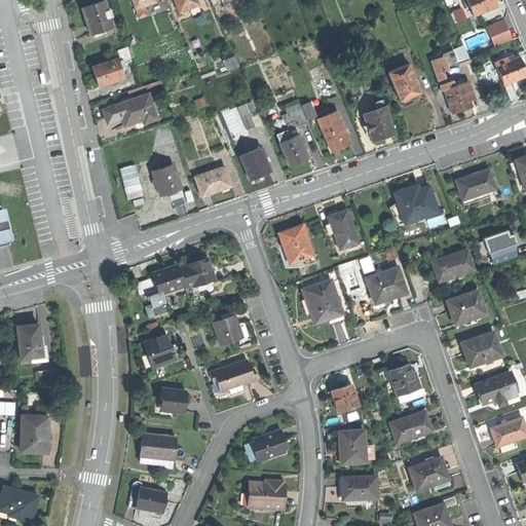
[(84,6),(92,33),(115,26),(106,0),(105,0),(95,3),(84,6)]
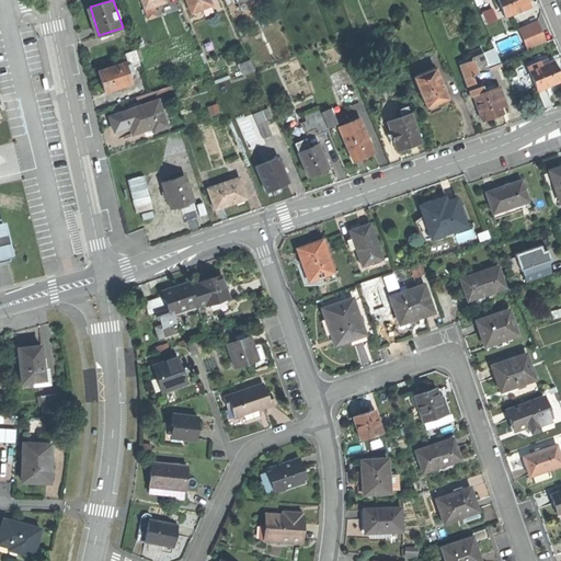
[(187,0),(193,12),(214,4),(212,0),(187,0)]
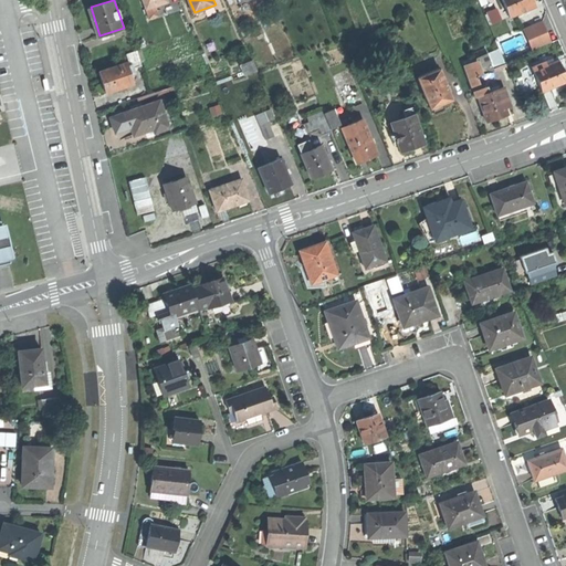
[(229,0),(236,16),(248,10),(243,0),(229,0)]
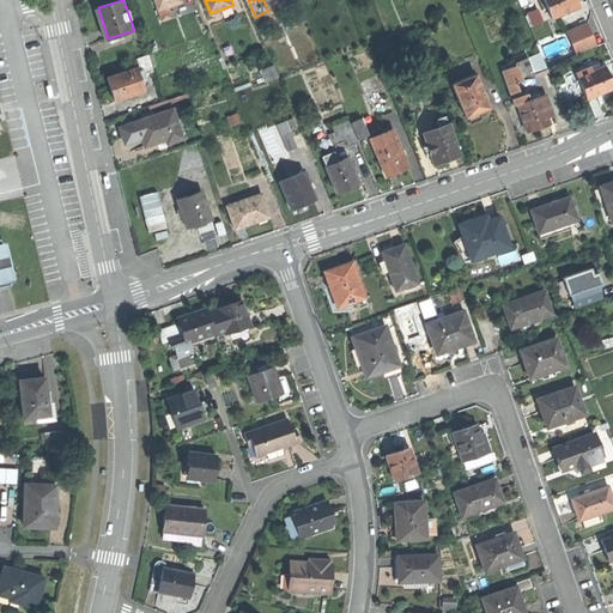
[(546,0),(554,17),(581,6),(578,0),(546,0)]
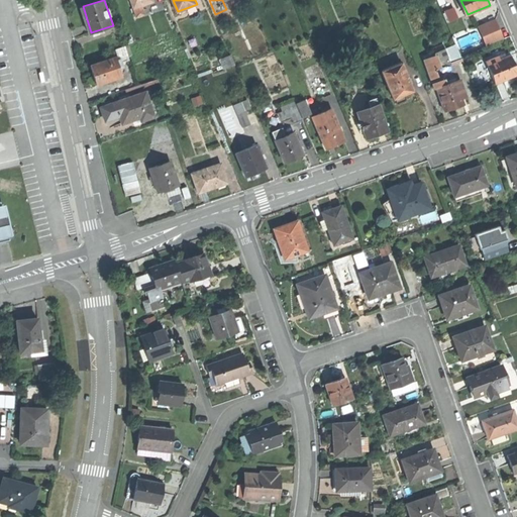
[(146,13),(143,4),(135,7),(138,16),(146,13)]
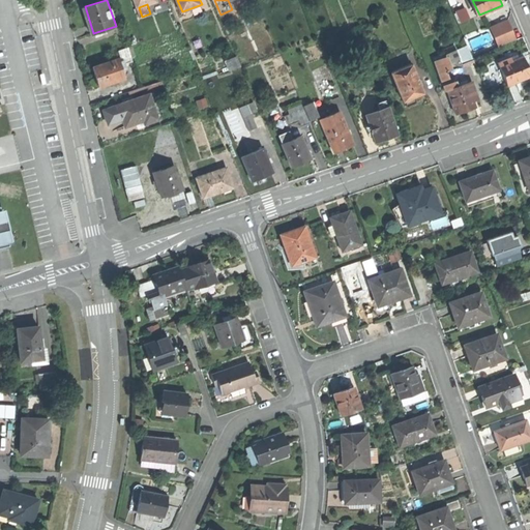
[(457,10),(461,22),(472,18),(468,6),(457,10)]
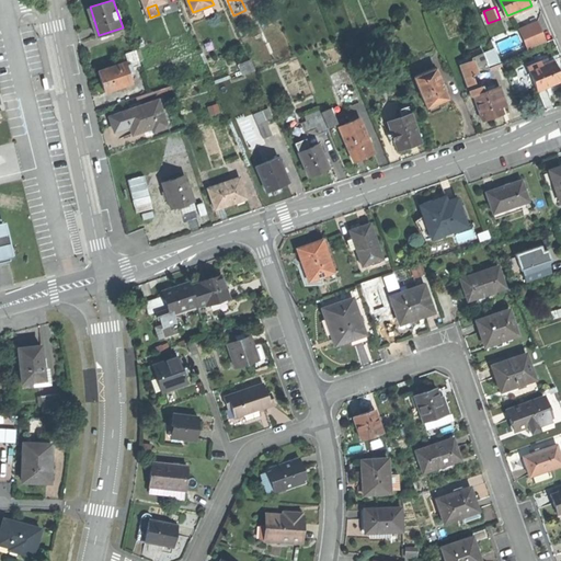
[(504,19),(492,23),(497,36),(510,32),(504,19)]
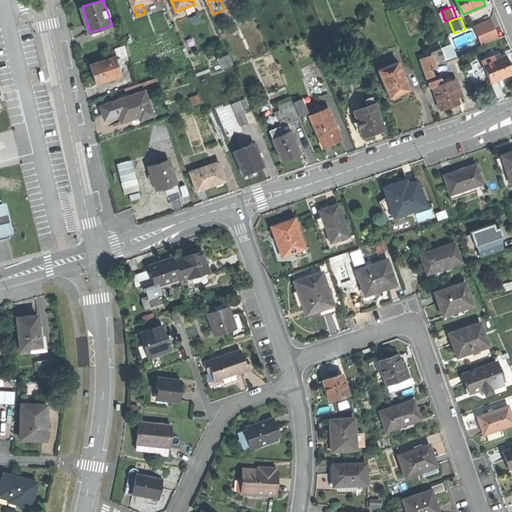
[(490,20),(473,27),(482,45),(498,38),(490,20)]
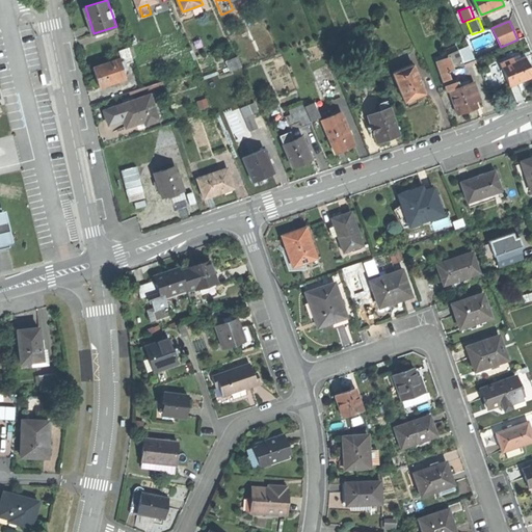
[(476,48),(494,44),(490,33),(473,38),(476,48)]
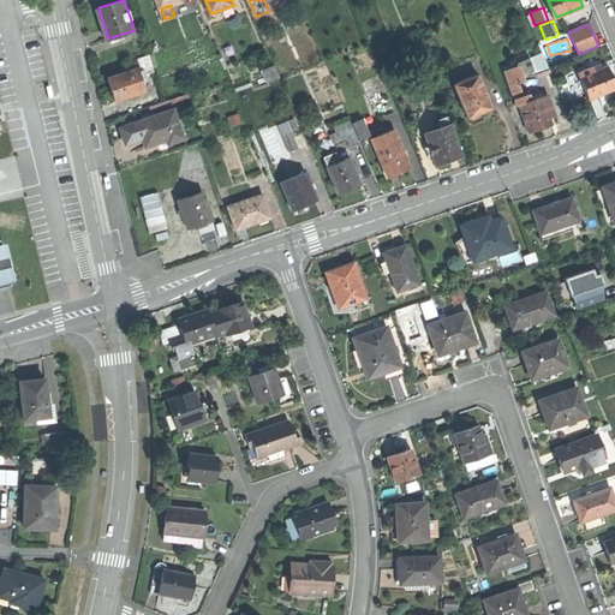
[(532,58),(541,76),(551,71),(544,53),(532,58)]
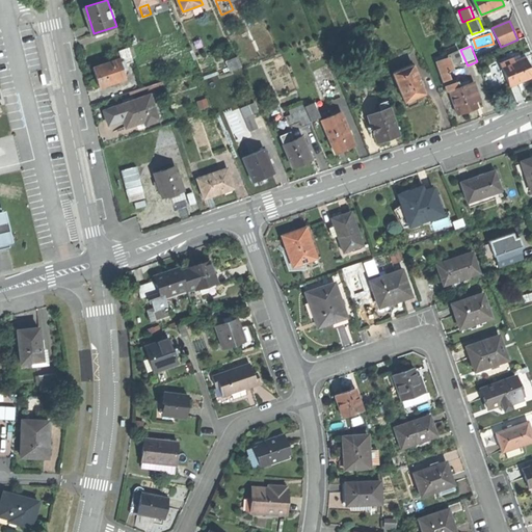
[(123,57),(121,58),(122,62),(127,60),(128,65),(136,63),(131,47),(121,50),(123,57)]
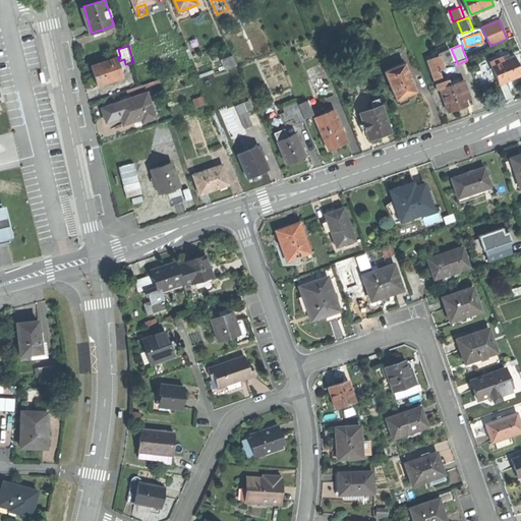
[(225,59),(228,68),(237,64),(234,55),(225,59)]
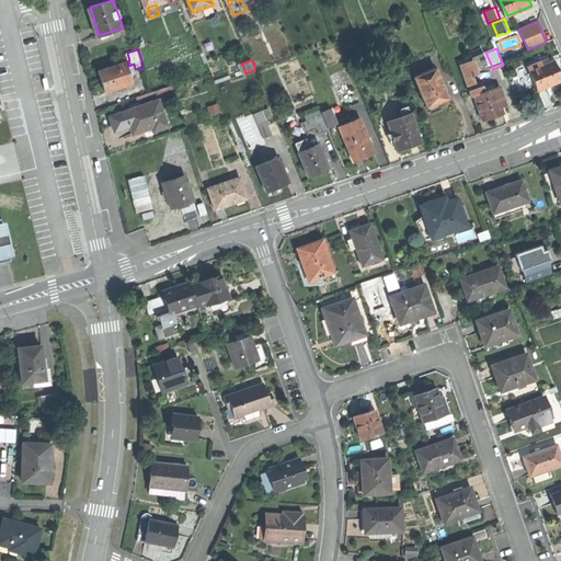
[(529,66),(538,89),(548,86),(560,80),(560,75),(559,70),(556,59),(544,64),(542,60),(529,66)]
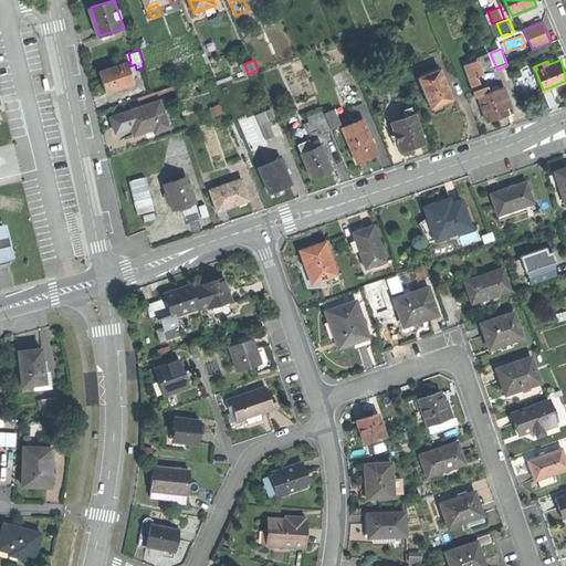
[(480,96),(490,121),(501,117),(510,114),(504,98),(509,97),(503,81),(482,88),(478,77),(484,75),(479,61),(467,65),(478,96),(480,96)]
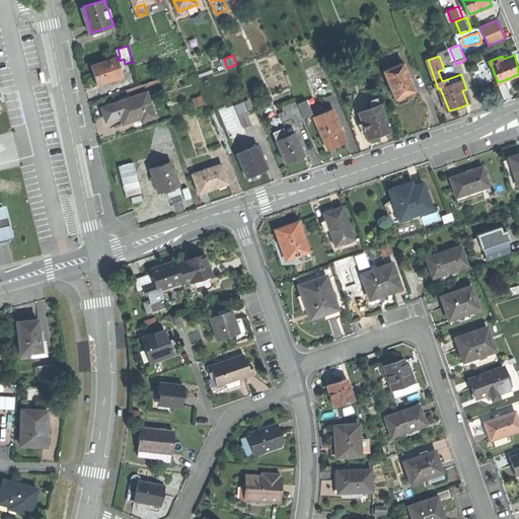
[(96,75),(98,84),(109,81),(109,78),(115,76),(116,78),(124,76),(122,69),(119,61),(118,57),(92,65),(96,75)]
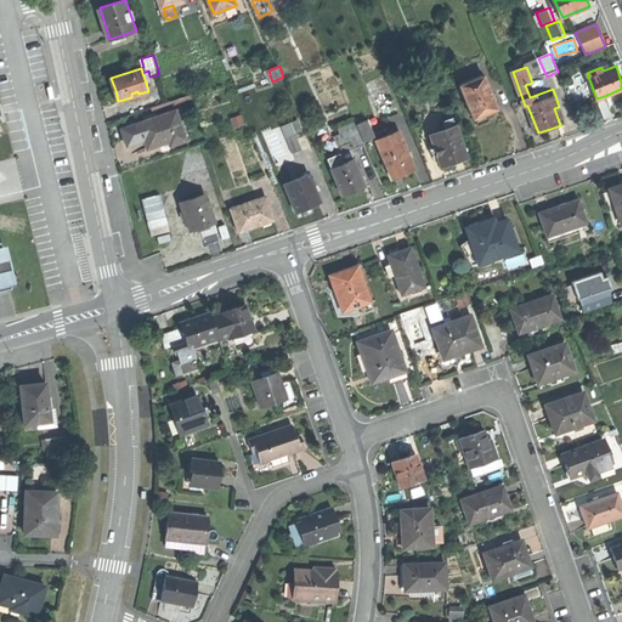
[(486,75),(462,85),(475,119),(479,118),(490,113),(499,109),(486,75)]
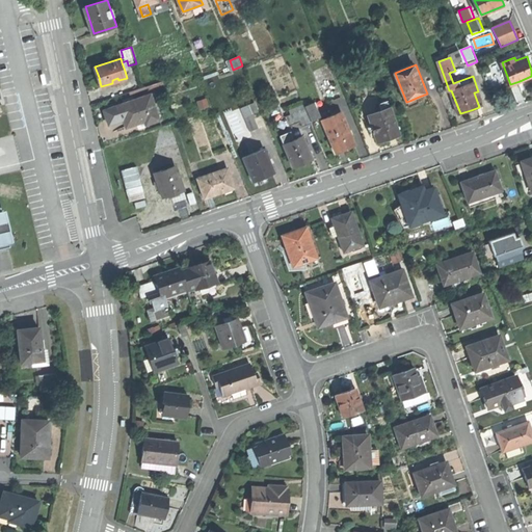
[(531,76),(520,81),(522,86),(531,82),(531,76)]
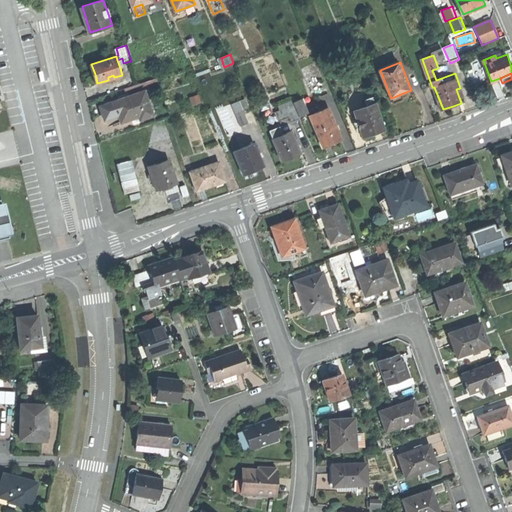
[(146,91),(116,101),(119,112),(123,122),(141,116),(142,118),(153,114),(148,99),(146,91)]
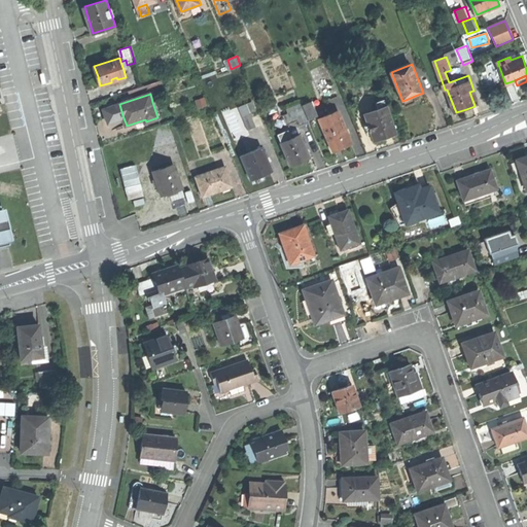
[(418,102),(415,96),(406,100),(408,105),(413,104),(418,102)]
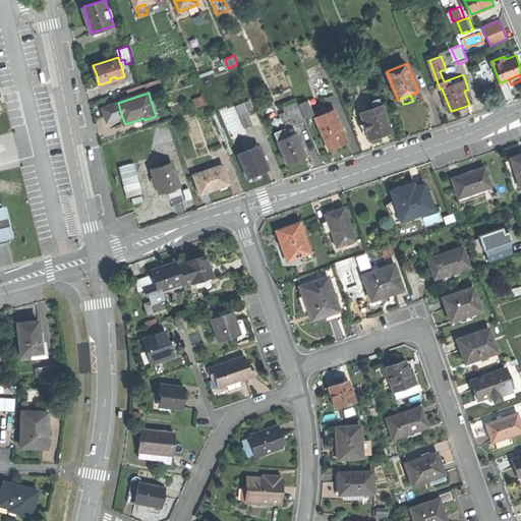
[(372,101),(374,108),(383,105),(381,99),(372,101)]
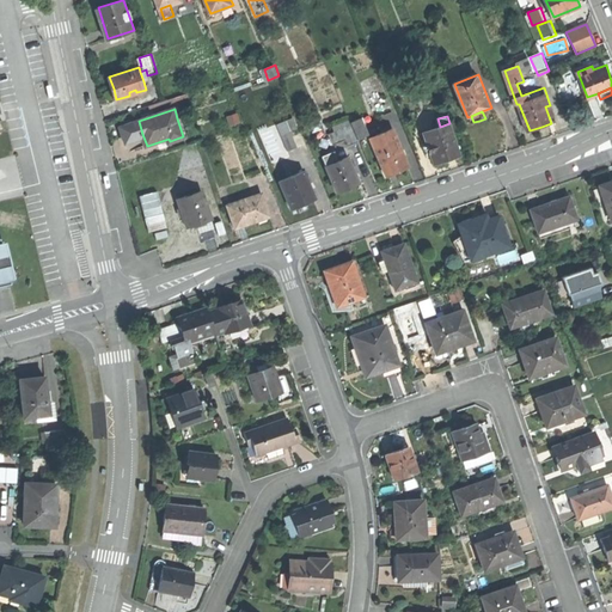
[(362,117),(353,122),(354,126),(359,139),(369,134),(362,117)]
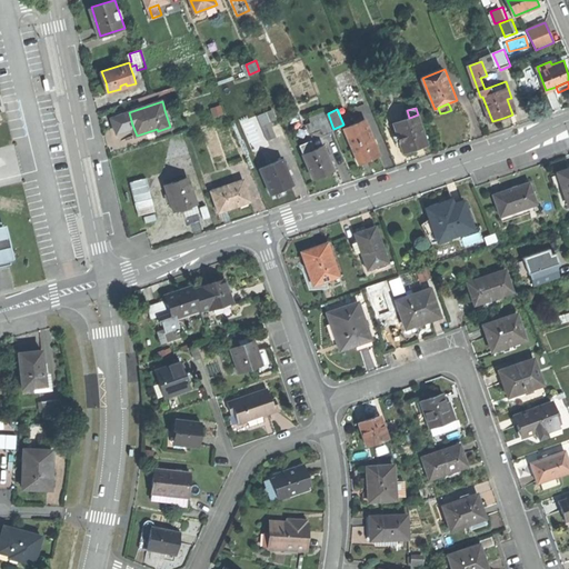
[(416,148),(428,145),(418,115),(409,118),(395,122),(403,151),(416,148)]
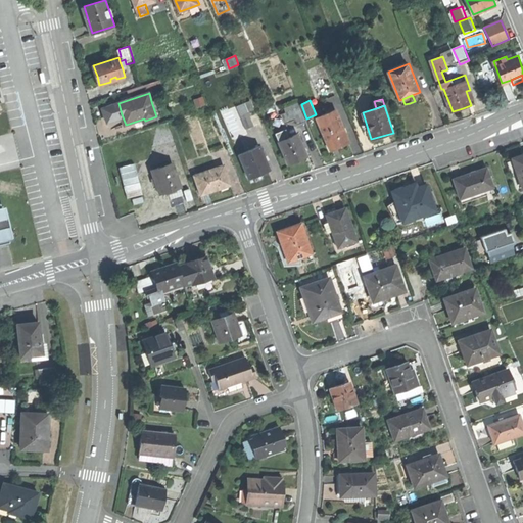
[(307,121),(306,119),(302,107),(293,110),(297,119),(299,124),(307,121)]
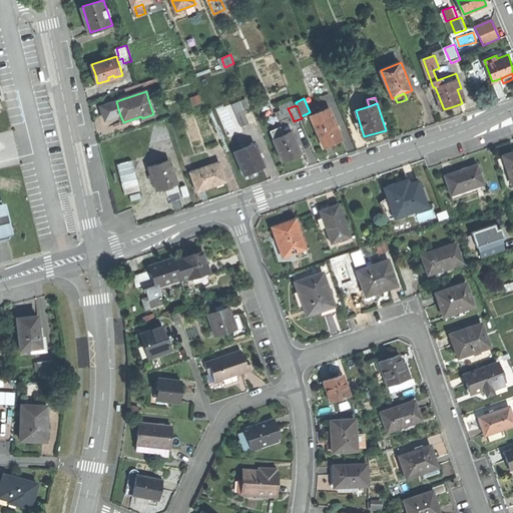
[(281,120),(292,116),(288,108),(278,112),(281,120)]
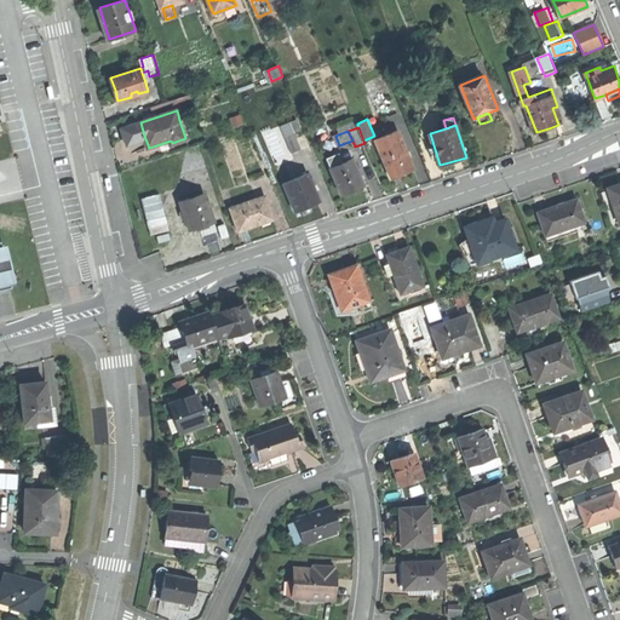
[(287,137),(294,153),(303,149),(297,133),(287,137)]
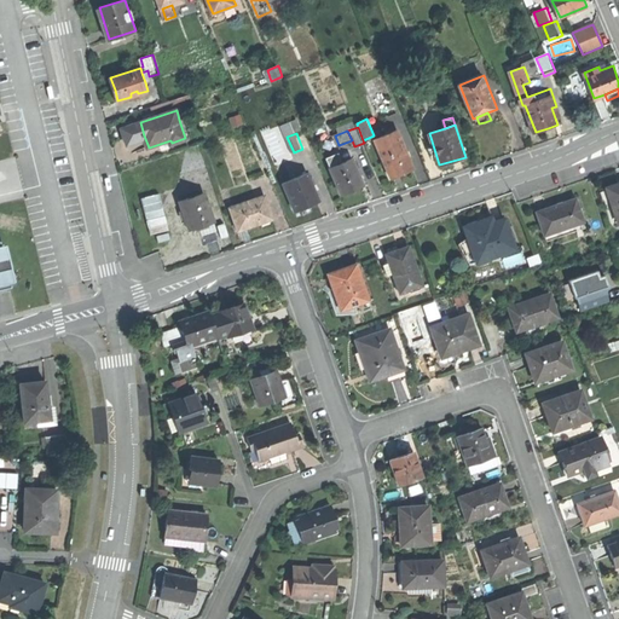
[(381,149),(392,178),(403,173),(415,169),(403,140),(381,149)]
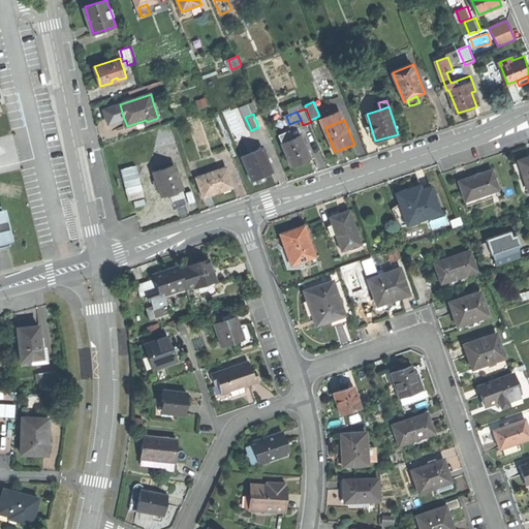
[(283,143),(292,166),(302,162),(311,158),(303,135),(283,143)]
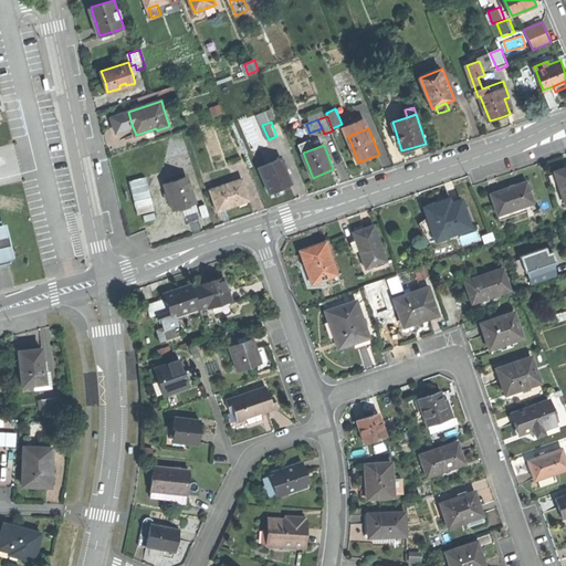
[(261,167),(272,192),(282,189),(293,184),(283,158),(261,167)]
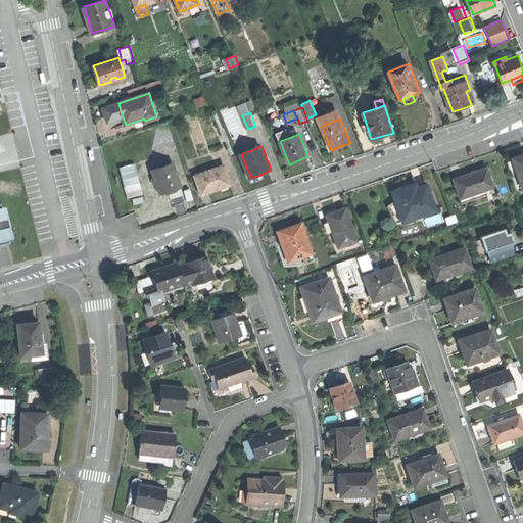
[(518,169),(522,185),(522,154),(522,155),(514,158),(515,159),(518,169)]
